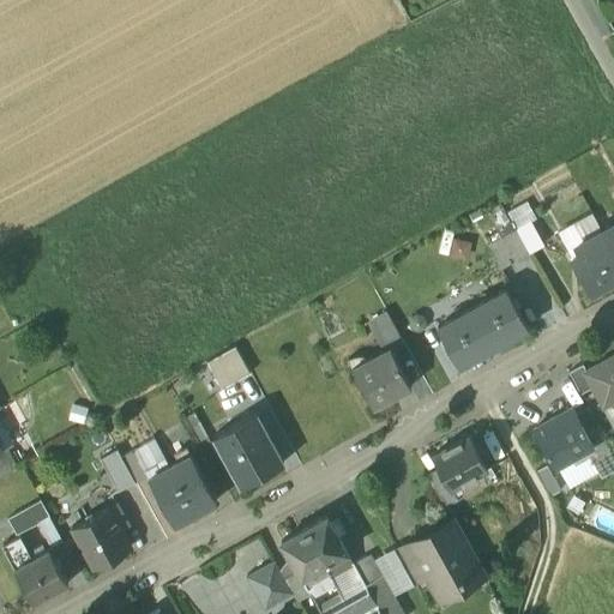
[(527,203),(507,214),(516,229),(530,221),(528,216),(534,214),(527,203)]
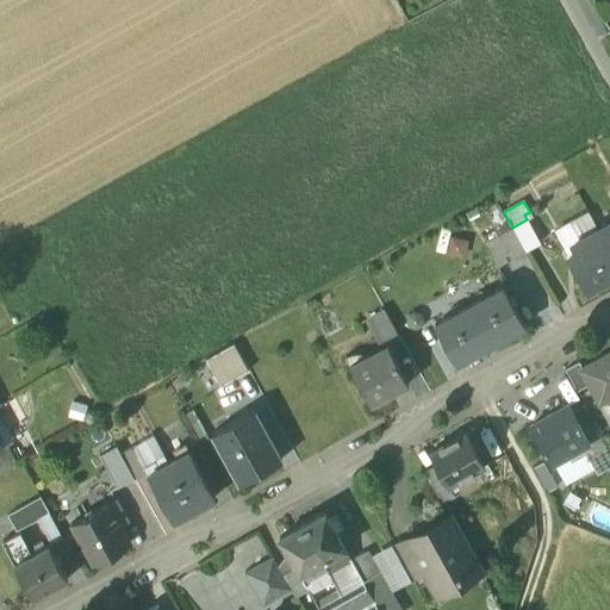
[(512,228),(526,251),(540,243),(527,219),(512,228)]
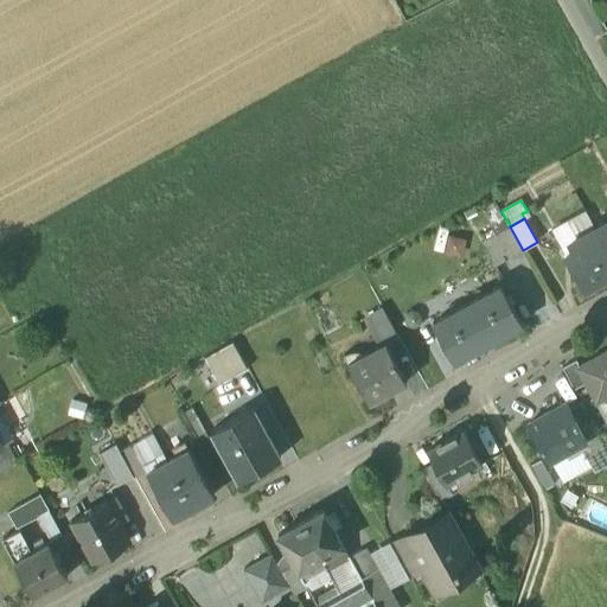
[(606,223),(595,230),(606,249),(606,223)]
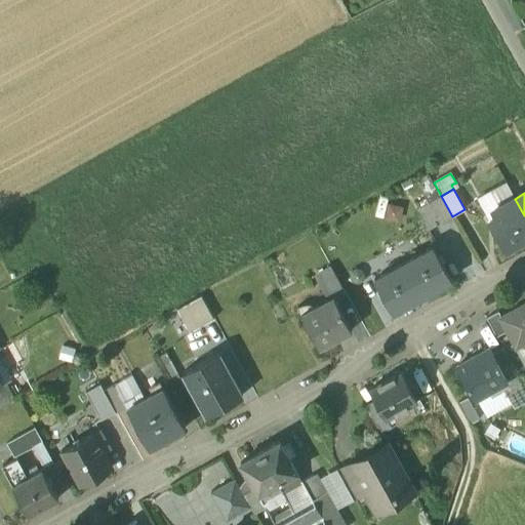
[(441,196),(429,203),(440,224),(452,216),(441,196)]
